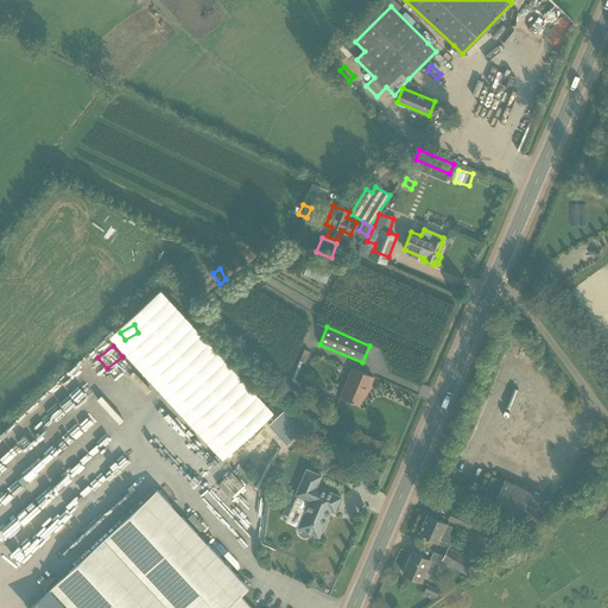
[(304,349),(295,369),(298,371),(302,362),(304,363),(310,352),(304,349)]
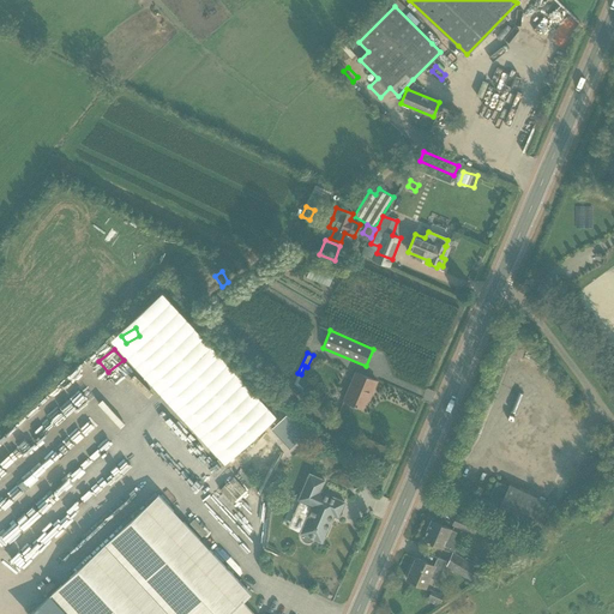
[(377,381),(366,377),(356,372),(344,401),(351,404),(362,409),(371,390),(373,391),(377,381)]
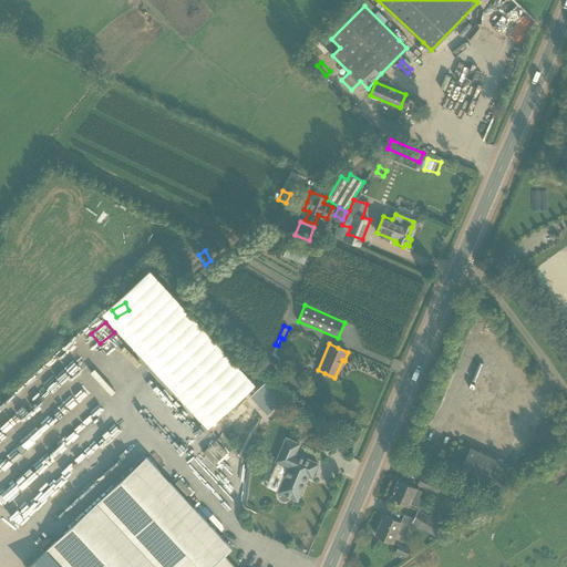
[(298,369),(292,374),(299,381),(305,374),(298,369)]
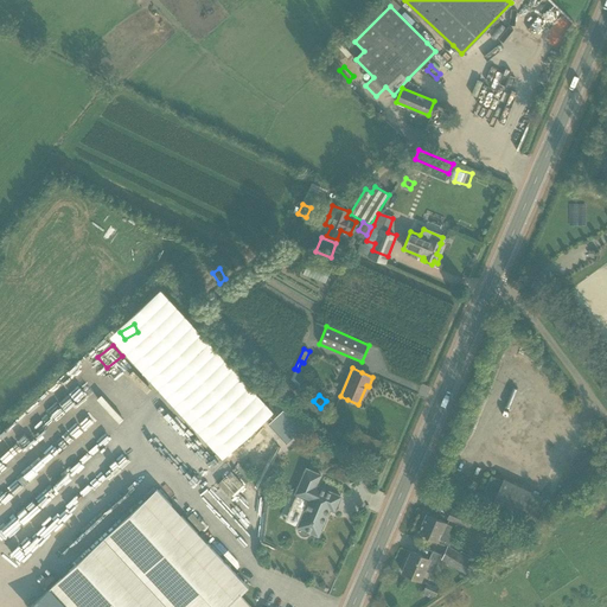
[(39,422),(61,408),(53,397),(32,411),(39,422)]
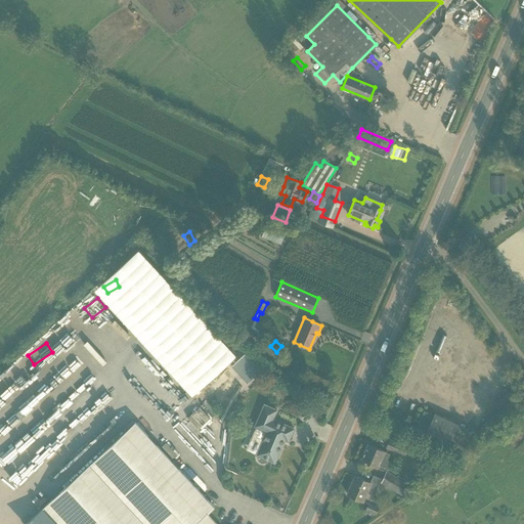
[(247,352),(237,361),(250,375),(260,365),(247,352)]
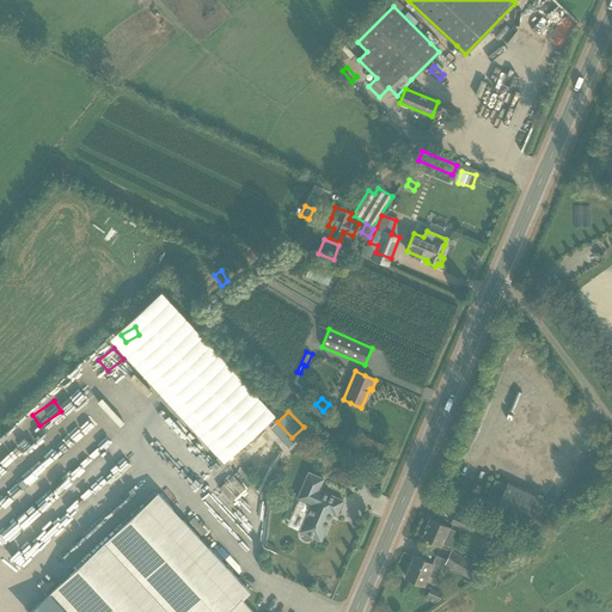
[(68,447),(78,444),(71,429),(62,433),(68,447)]
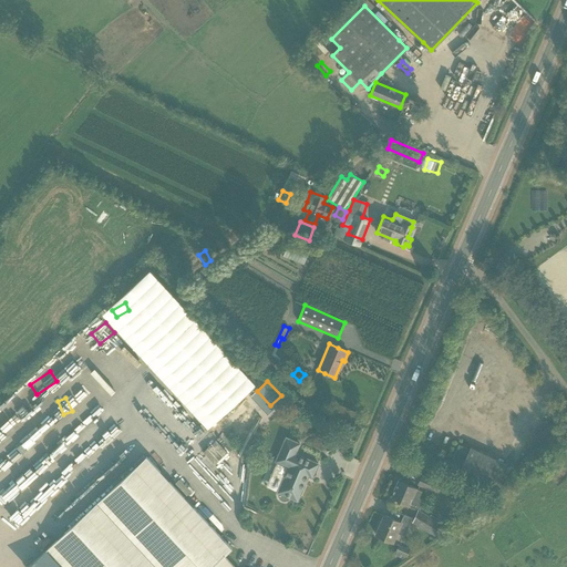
[(105,411),(120,422),(125,414),(110,403),(105,411)]
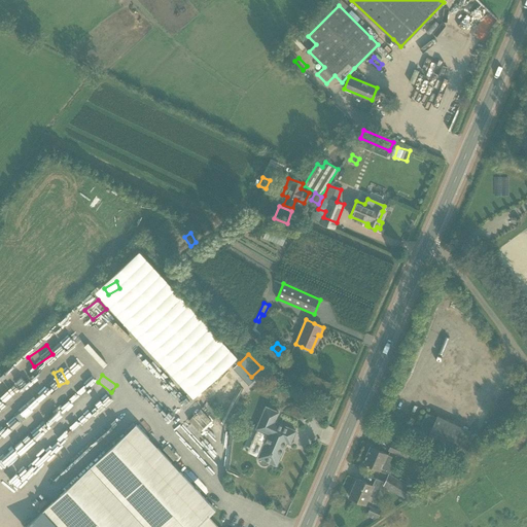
[(239,380),(230,388),(236,395),(245,388),(239,380)]
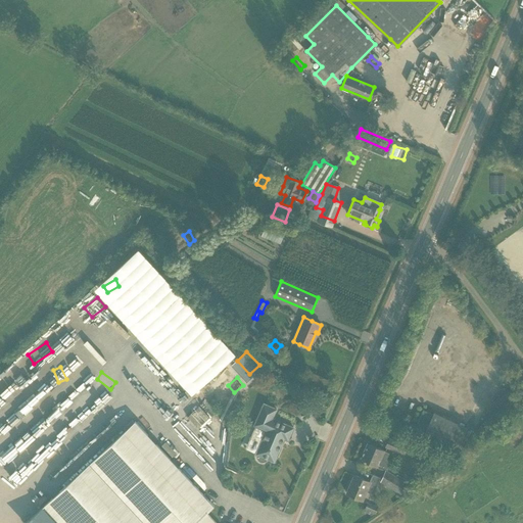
[(264,405),(254,426),(267,431),(256,455),(265,458),(274,462),(282,443),(281,442),(283,438),(288,440),(293,428),(284,424),(272,419),(276,410),(264,405)]
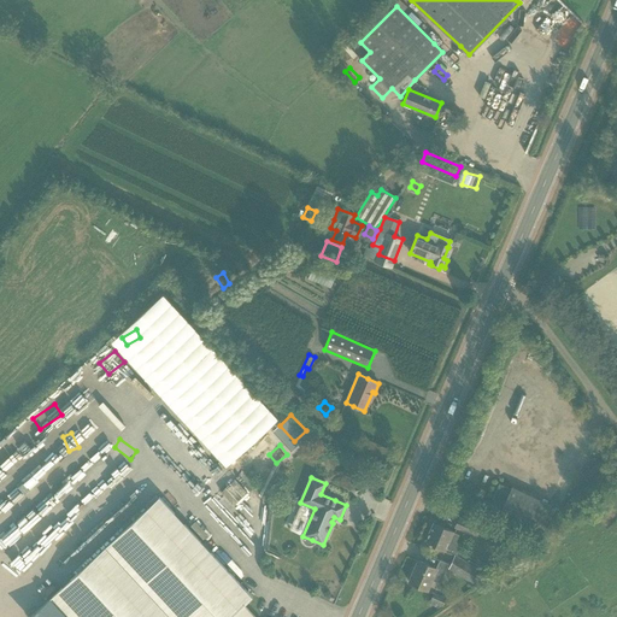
[(538,536),(546,516),(551,505),(512,487),(511,489),(499,483),(488,507),(500,513),(498,517),(538,536)]
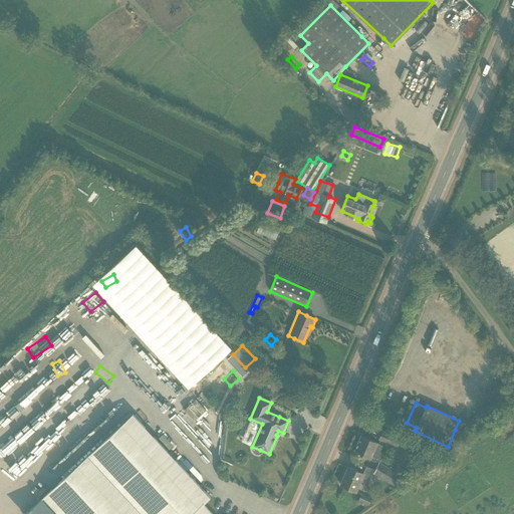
[(43,497),(58,513),(211,513),(203,504),(210,497),(203,490),(133,414),(43,497)]
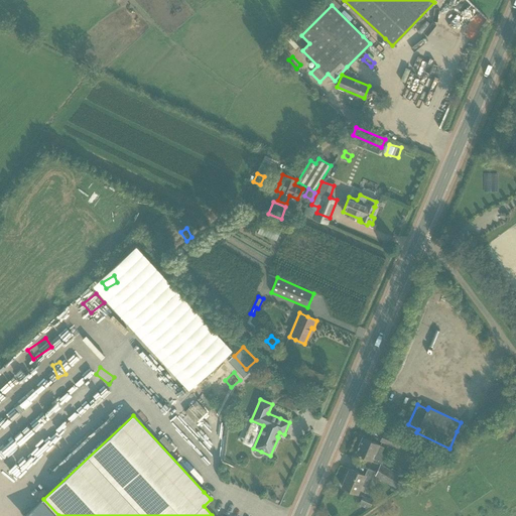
[(194,433),(207,456),(217,449),(213,442),(220,438),(217,434),(227,428),(220,417),(194,433)]
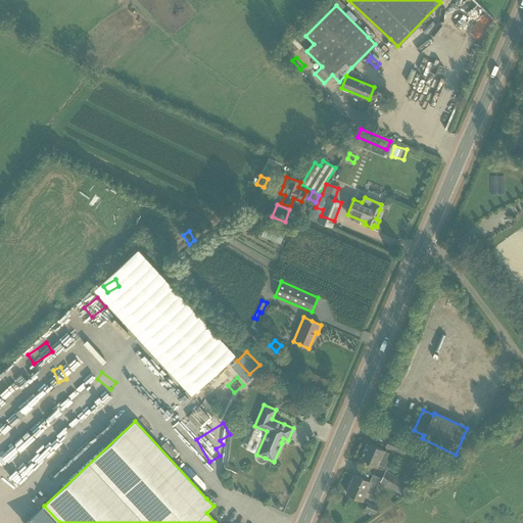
[(385,446),(403,455),(408,446),(389,438),(385,446)]
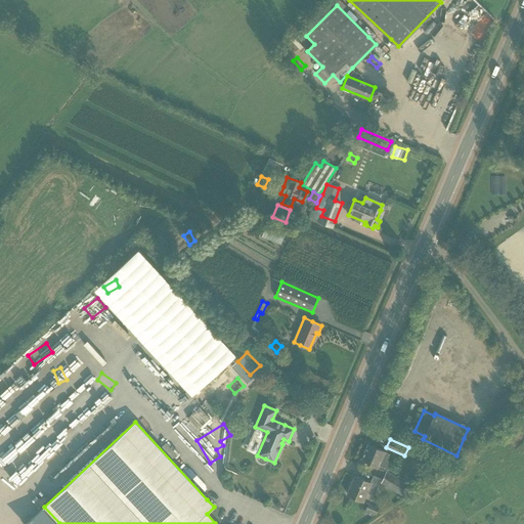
[(388,471),(392,463),(387,461),(390,454),(385,451),(367,444),(361,460),(364,461),(364,462),(366,463),(366,462),(376,466),(380,468),(380,467),(388,471)]
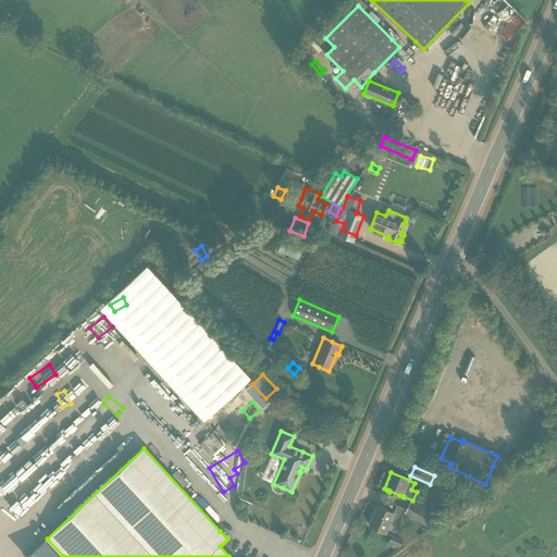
[(458,487),(455,493),(462,497),(465,491),(458,487)]
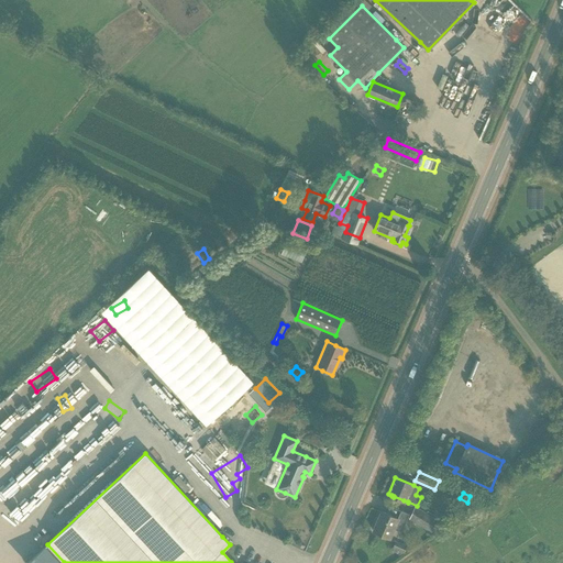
[(30,508),(39,517),(44,511),(32,497),(25,503),(30,508)]
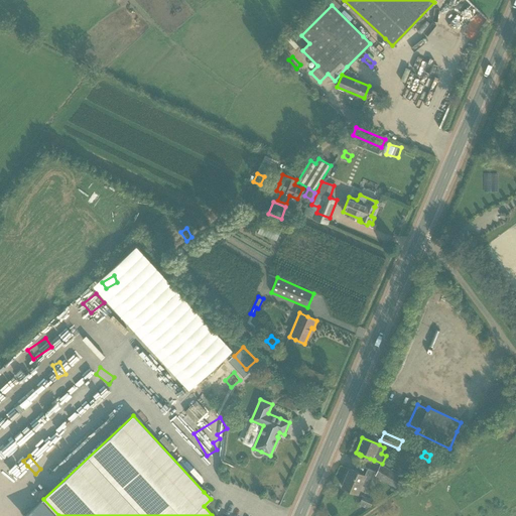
[(376,476),(396,488),(402,478),(382,466),(376,476)]
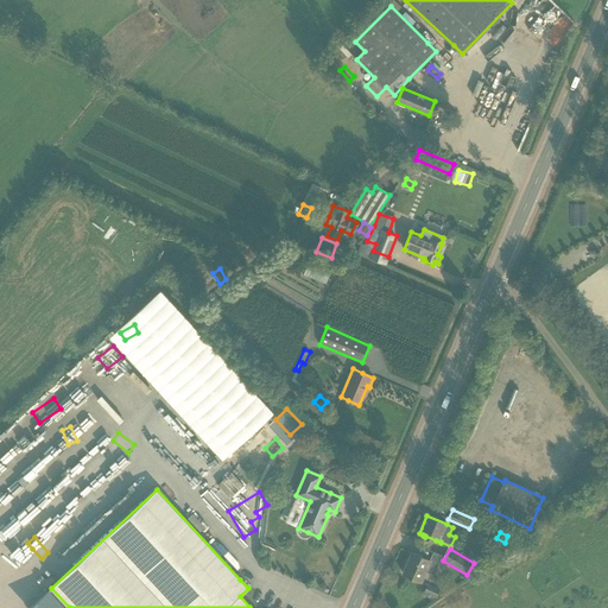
[(434,575),(442,555),(434,551),(429,559),(411,552),(403,572),(413,577),(422,581),(426,571),(434,575)]
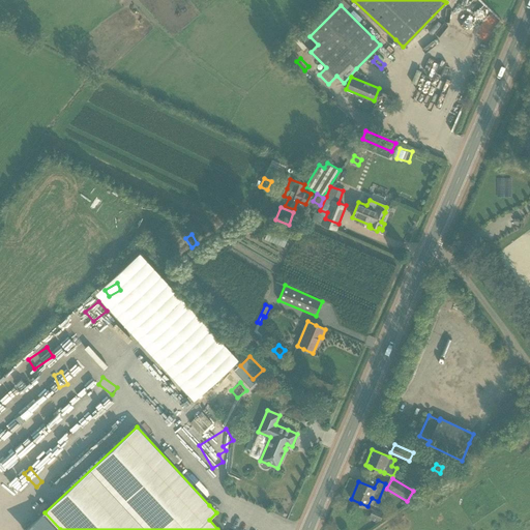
[(383,513),(373,509),(370,517),(371,517),(370,519),(378,523),(379,521),(380,521),(383,513)]
